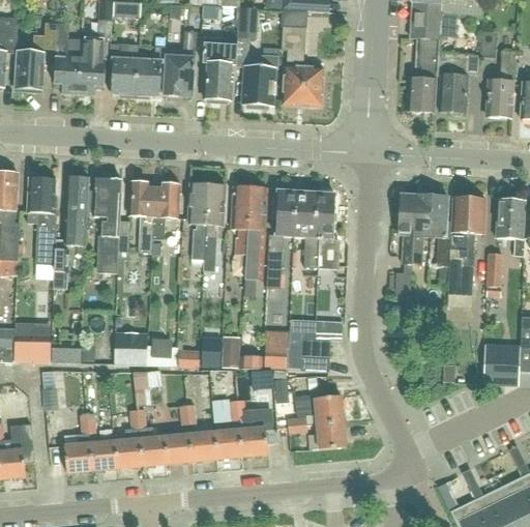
[(128,13),(128,1),(128,0),(112,0),(111,13),(128,13)]
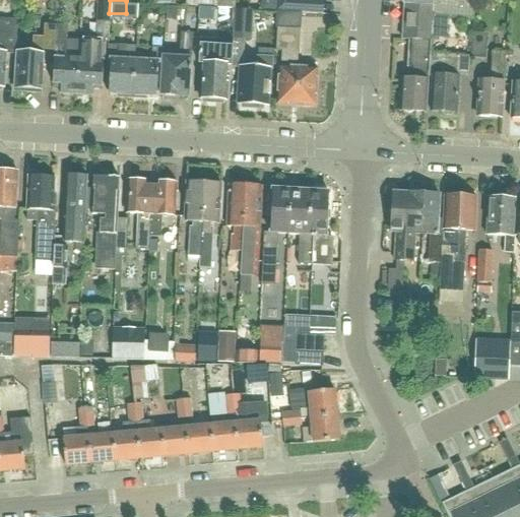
[(404,0),(404,2),(405,2),(403,38),(408,38),(430,40),(431,40),(432,13),(472,16),(472,0),(404,0)]
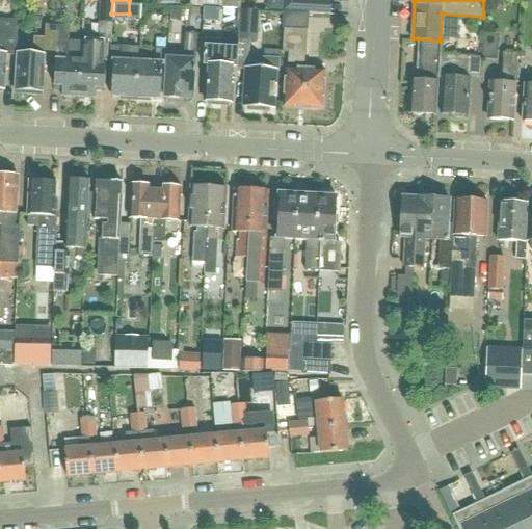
[(239,6),(238,35),(257,36),(257,29),(261,29),(262,7),(239,6)]
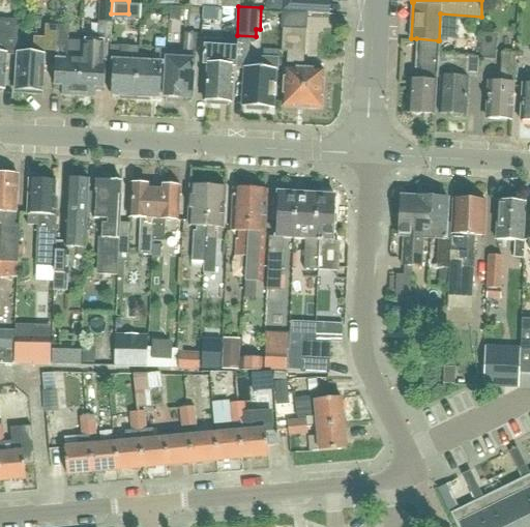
[(302,68),(303,42),(304,26),(305,26),(306,9),(282,8),(281,25),(283,25),(282,41),(288,42),(287,58),(293,58),(293,68),(286,67),(283,104),(305,105),(308,108),(314,108),(317,106),(319,106),(320,103),(323,100),(323,93),(321,91),(323,69),(302,68)]
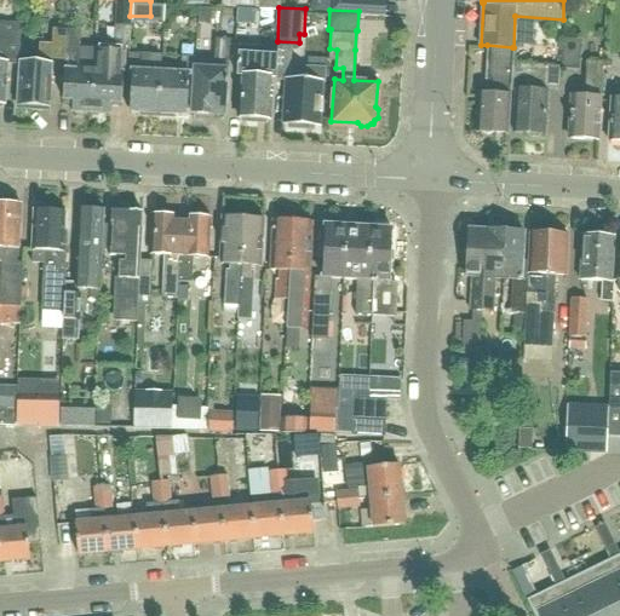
[(0,102),(4,103),(3,107),(5,107),(7,62),(13,63),(15,55),(17,55),(18,19),(0,18),(0,102)]
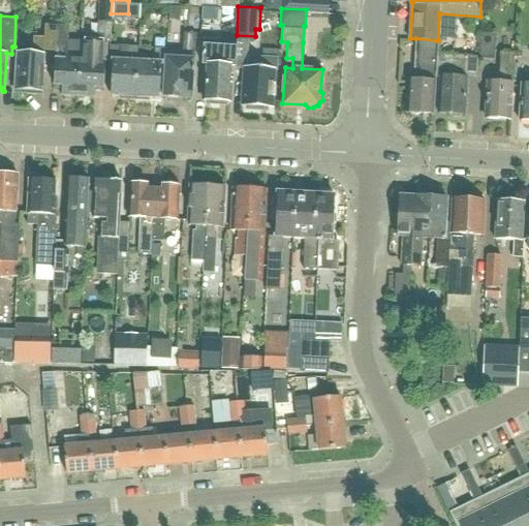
[(43,54),(49,54),(50,47),(55,47),(55,42),(56,20),(44,20),(43,36),(33,36),(32,52),(17,52),(14,88),(17,88),(20,91),(27,92),(32,89),(41,90),(43,54)]
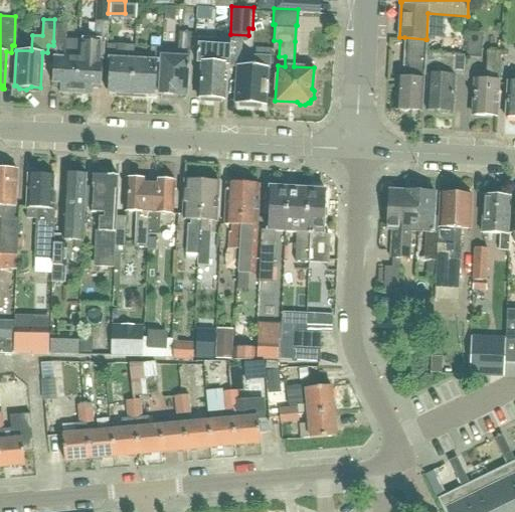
[(54,19),(53,41),(65,41),(65,20),(54,19)]
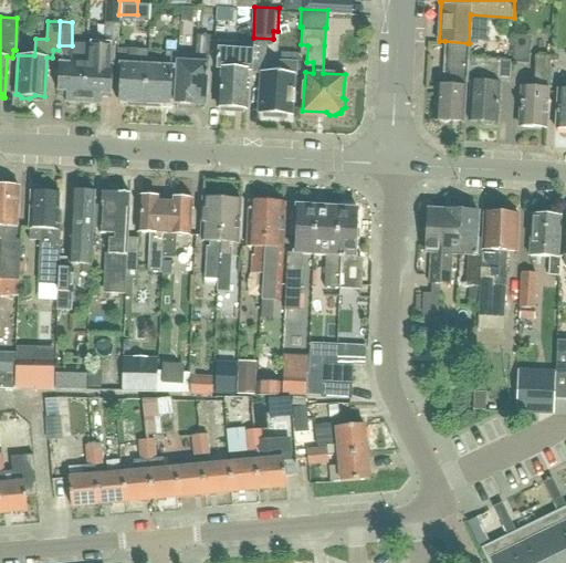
[(514,32),(512,59),(528,60),(531,33),(514,32)]
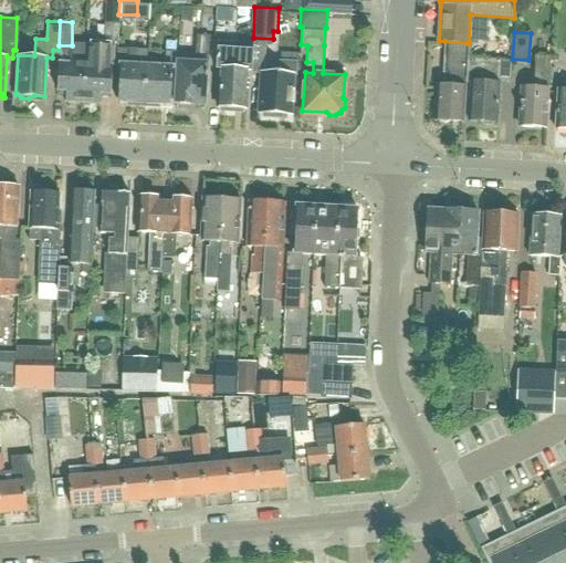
[(206,75),(208,75),(210,34),(197,33),(195,62),(178,61),(176,106),(205,107),(206,75)]
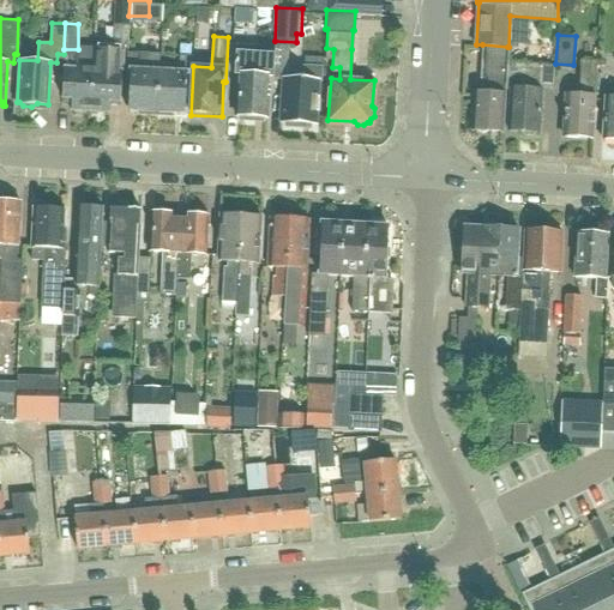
[(71,108),(91,109),(94,42),(78,41),(78,54),(71,54),(71,66),(64,65),(62,97),(71,97),(71,108)]
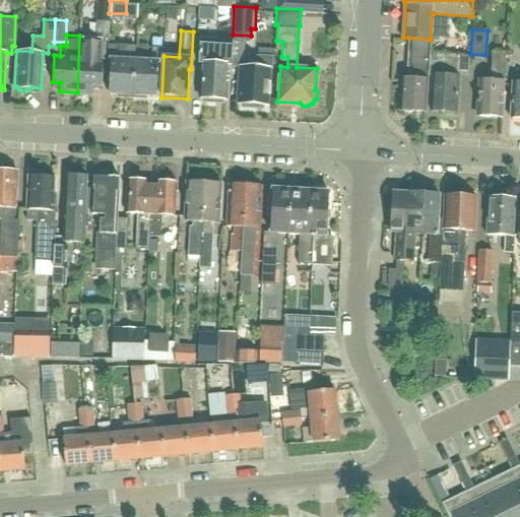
[(105,36),(79,36),(77,92),(93,93),(94,84),(103,85),(105,36)]
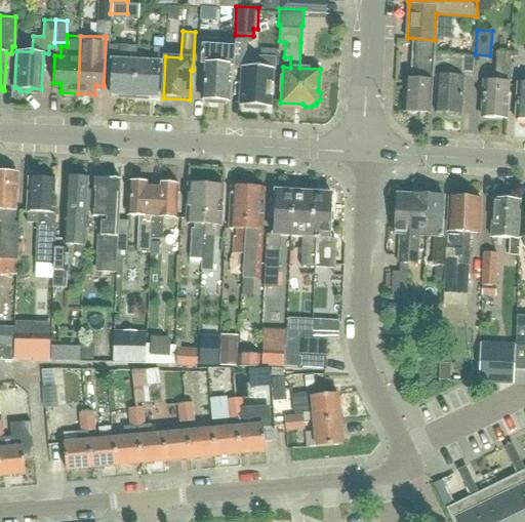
[(162,62),(163,46),(164,37),(154,36),(153,61),(135,59),(134,96),(148,97),(148,95),(159,95),(159,94),(159,79),(160,62),(162,62)]
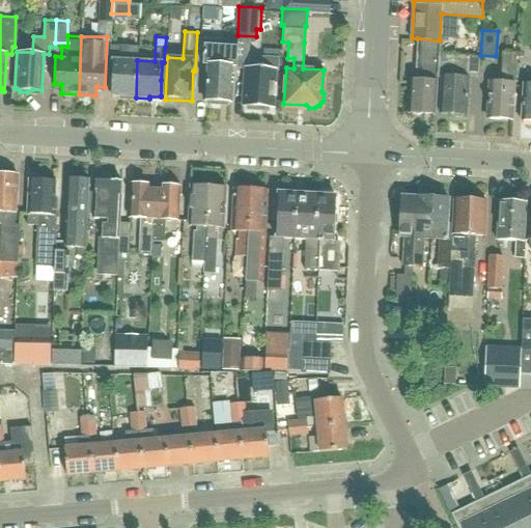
[(219,100),(230,101),(232,77),(236,77),(239,40),(204,38),(203,63),(207,63),(205,99),(207,100),(211,102),(216,103),(219,100)]
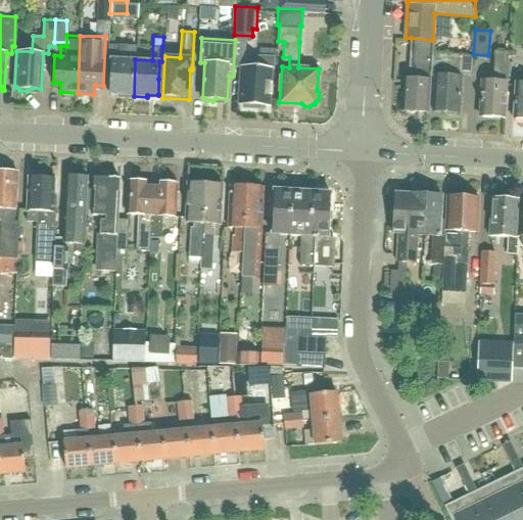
[(432,40),(411,38),(410,63),(415,63),(415,79),(405,78),(402,108),(405,108),(410,111),(417,109),(427,110),(429,64),(431,64),(432,40)]
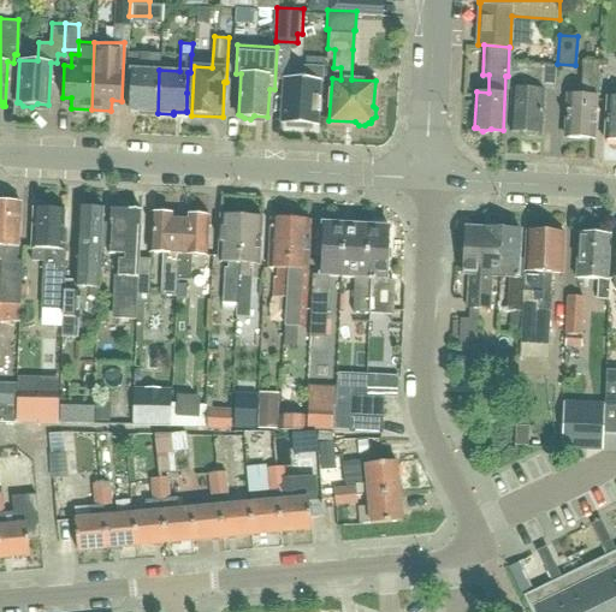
[(159,70),(160,51),(128,49),(126,69),(131,69),(130,90),(129,108),(128,108),(128,110),(142,110),(142,113),(158,113),(159,70)]
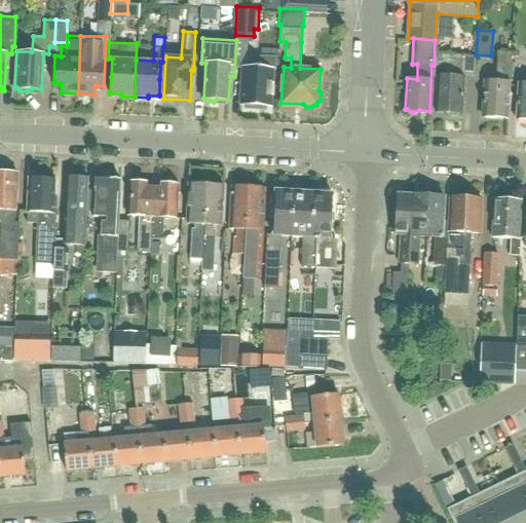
[(484,79),(482,100),(481,113),(484,113),(486,116),(495,116),(497,114),(508,115),(511,51),(496,50),(494,79),(484,79)]
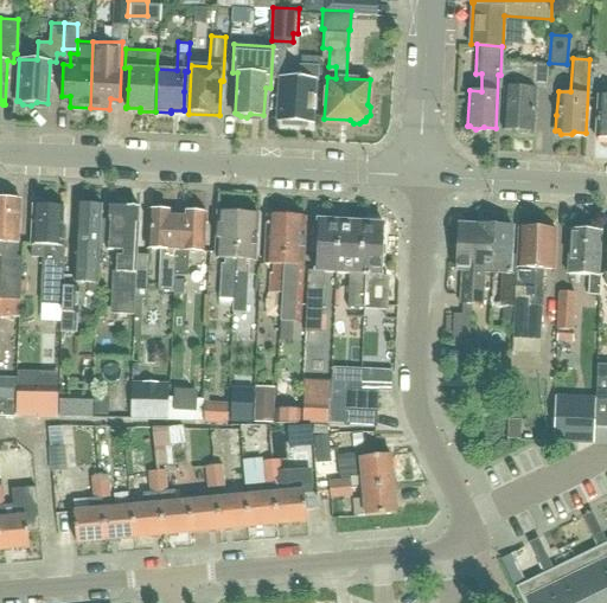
[(534,129),(534,114),(535,85),(548,85),(549,64),(502,61),(500,88),(504,88),(502,127),(515,128),(519,132),(525,132),(530,129),(534,129)]
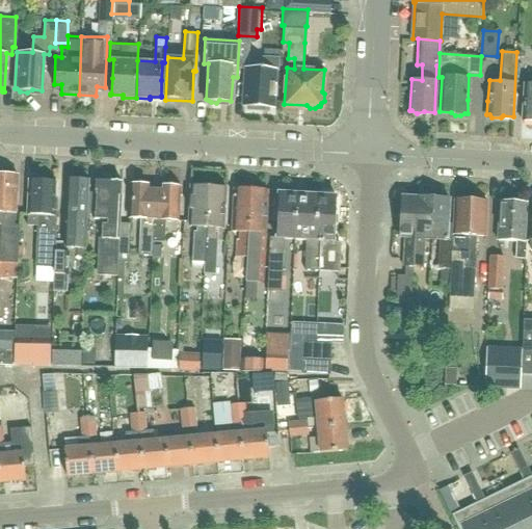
[(246,67),(245,87),(244,104),(273,106),(274,69),(278,70),(278,60),(278,55),(263,54),(262,65),(260,65),(259,67),(246,67)]
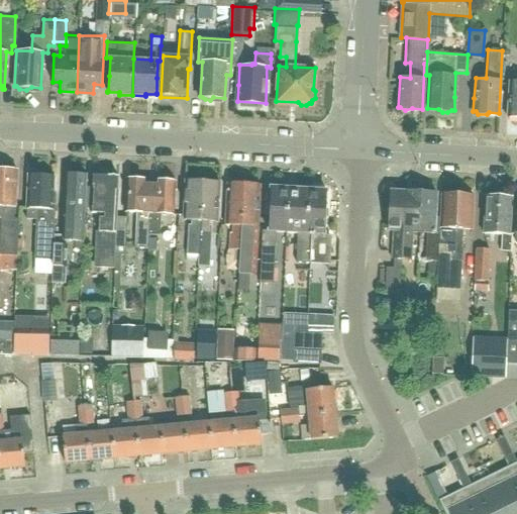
[(516,80),(508,80),(506,113),(509,113),(511,116),(516,116),(516,80)]
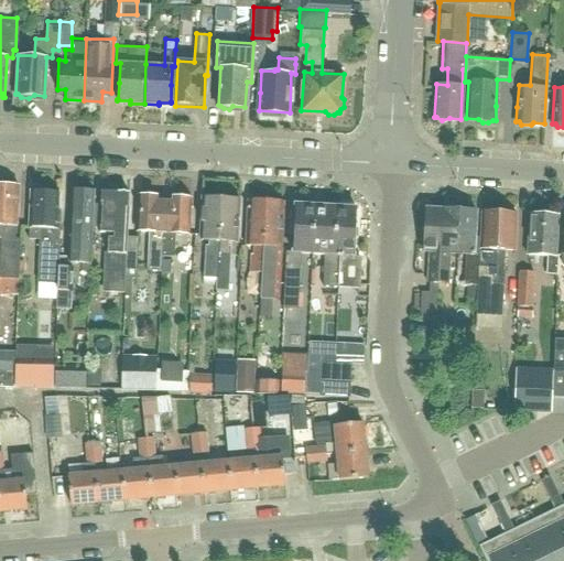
[(14,237),(15,233),(17,233),(19,185),(18,185),(18,189),(8,187),(6,184),(0,184),(0,236),(1,236),(0,262),(0,276),(20,277),(22,238),(14,237)]
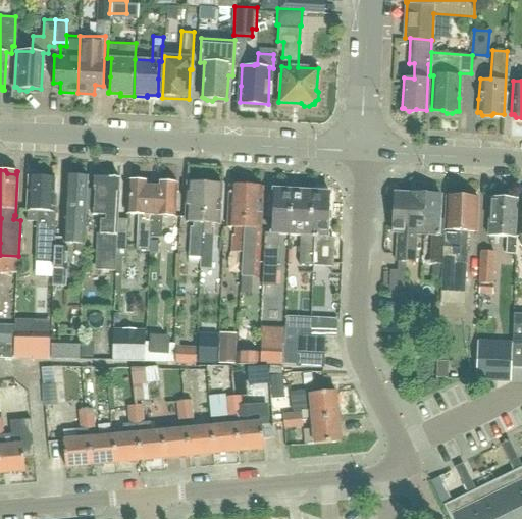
[(36,261),(51,261),(54,178),(55,178),(56,176),(44,176),(41,172),(35,172),(31,175),(29,175),(27,210),(39,211),(36,261)]
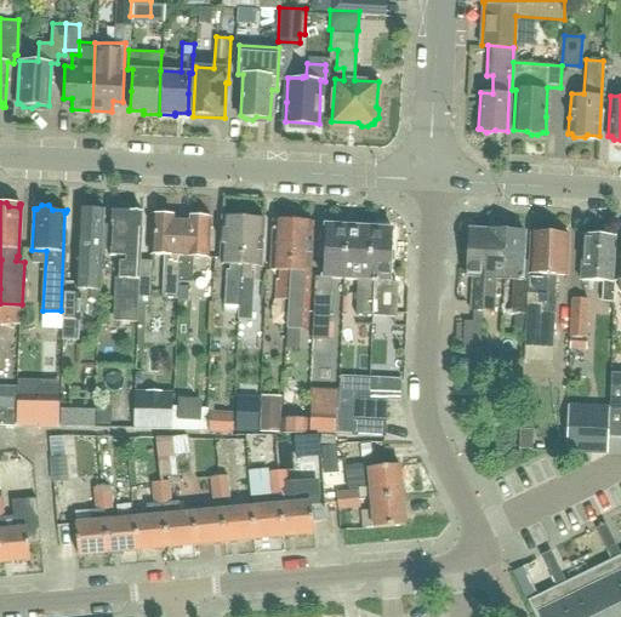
[(98,301),(103,211),(104,211),(104,209),(79,207),(79,211),(80,211),(78,253),(79,253),(79,266),(77,266),(77,274),(79,274),(78,292),(79,292),(89,292),(89,301),(98,301)]
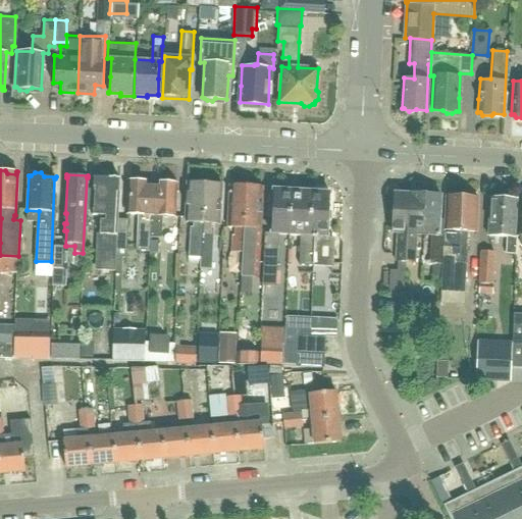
[(93,176),(92,214),(105,214),(105,220),(102,220),(101,235),(97,235),(96,271),(115,272),(116,257),(116,243),(117,218),(118,200),(119,177),(108,176),(108,177),(93,176)]
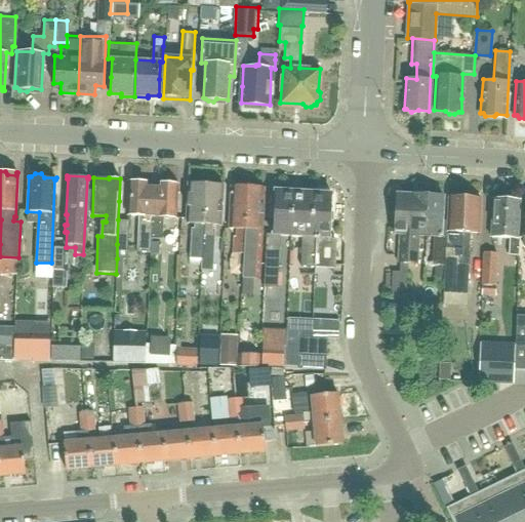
[(151,235),(154,182),(143,182),(140,179),(134,179),(132,181),(129,181),(128,214),(139,214),(137,248),(150,249),(151,240),(150,240),(150,234),(151,235)]
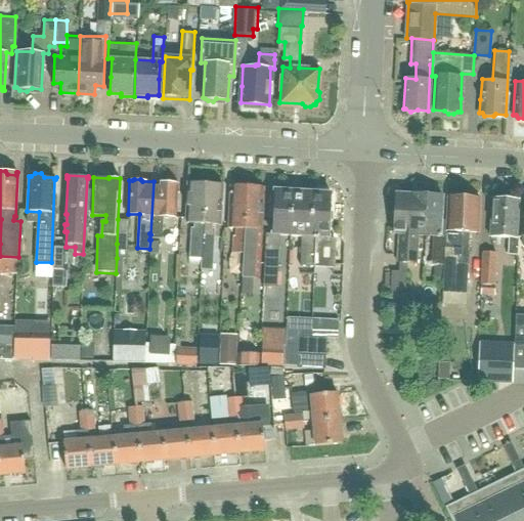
[(164,182),(154,181),(150,234),(162,234),(162,215),(166,216),(175,216),(177,183),(174,183),(172,181),(166,181),(164,182)]
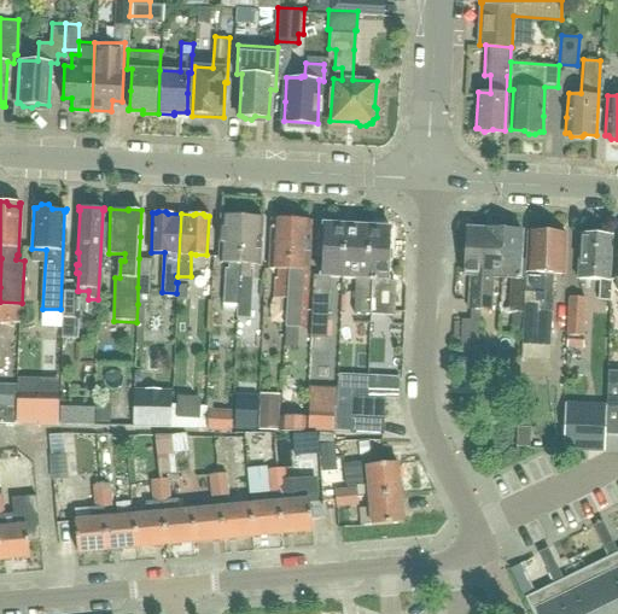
[(221,215),(220,231),(219,262),(232,262),(231,268),(226,268),(225,291),(225,300),(237,302),(242,216),(221,215)]
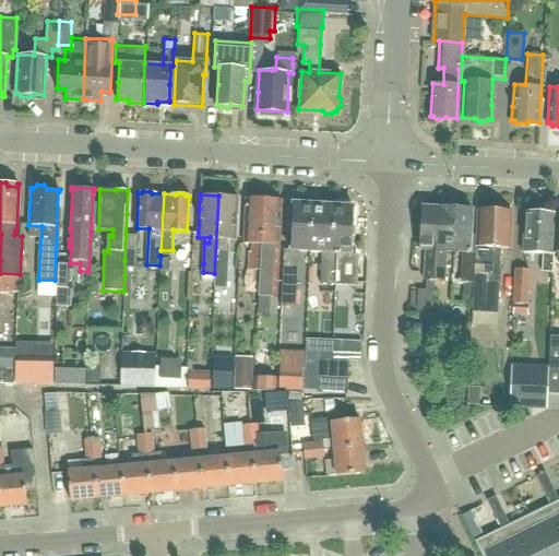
[(238,196),(218,196),(214,273),(213,284),(225,285),(227,244),(223,244),(223,238),(235,238),(238,196)]
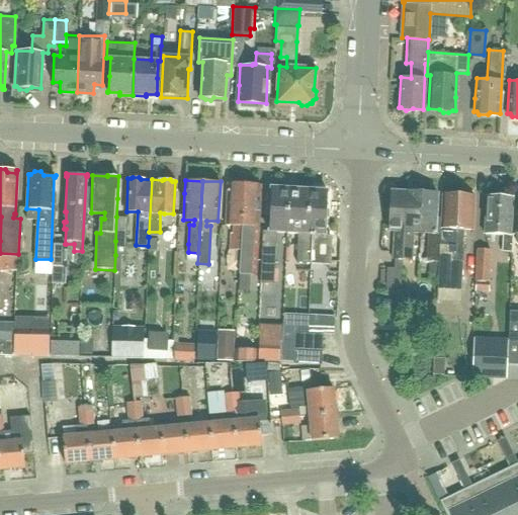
[(228,182),(227,195),(225,225),(235,225),(234,232),(231,232),(230,248),(240,249),(241,249),(244,183),(228,182)]
